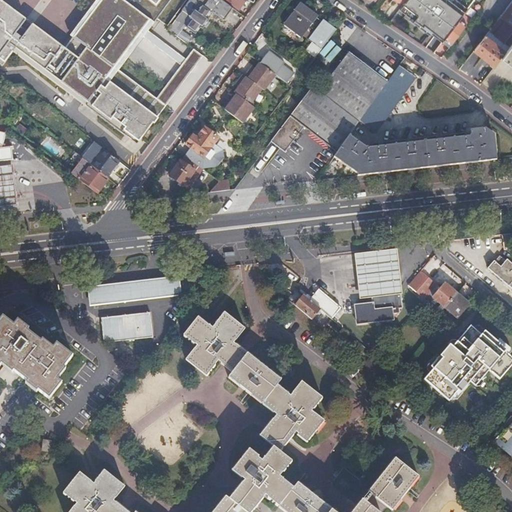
[(117,19),(95,2),(69,36),(72,38),(64,48),(0,0),(0,11),(78,70),(117,19)]
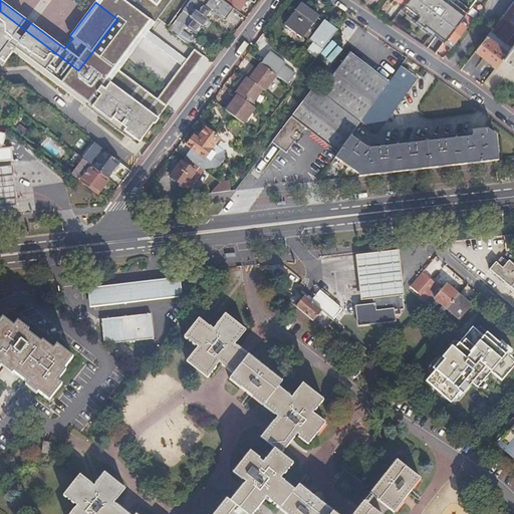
[(96,0),(95,2),(117,19),(78,70),(0,11),(0,60),(3,63),(1,66),(2,67),(12,53),(133,143),(137,139),(141,141),(166,106),(162,103),(118,71),(114,68),(139,35),(143,38),(148,31),(171,0),(96,0)]
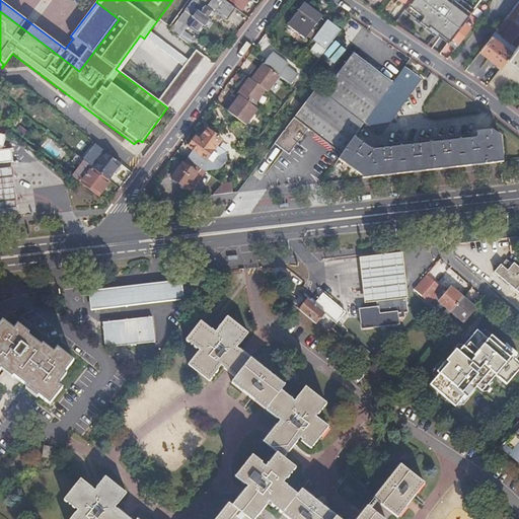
[(214,12),(226,21),(235,9),(222,0),(192,0),(169,30),(190,46),(194,40),(182,31),(187,26),(197,34),(202,28),(204,29),(211,20),(209,18),(214,12)]
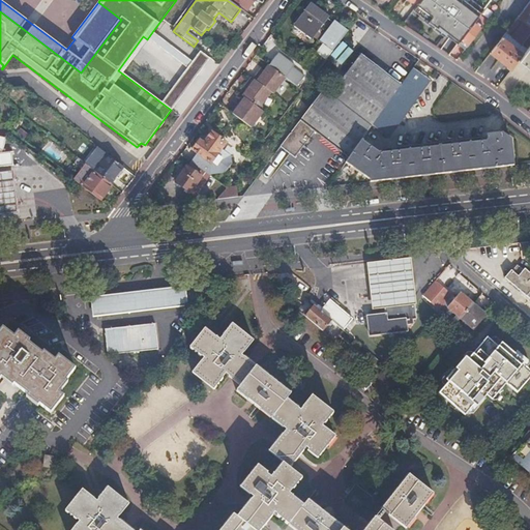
[(254,0),(232,0),(246,10),(254,0)]
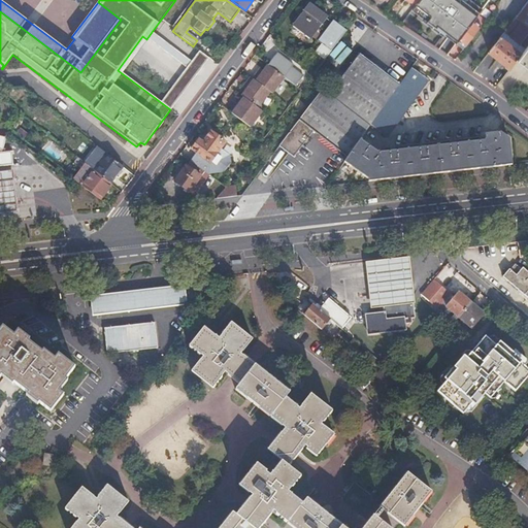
[(418,0),(416,4),(411,8),(455,43),(457,40),(476,14),(487,0),(474,0),(470,5),(464,0),(418,0)]
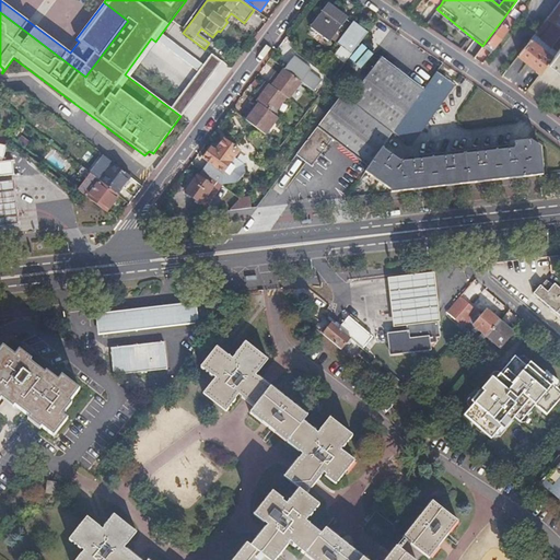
[(559,47),(559,0),(517,55),(540,72),(548,62),(559,47)]
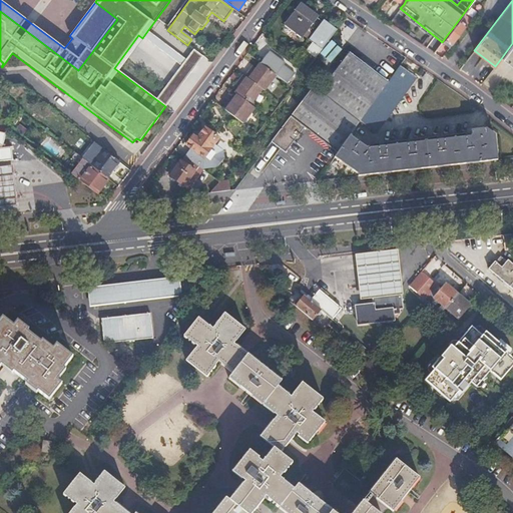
[(302,39),(319,15),(301,2),(284,25),(302,39)]
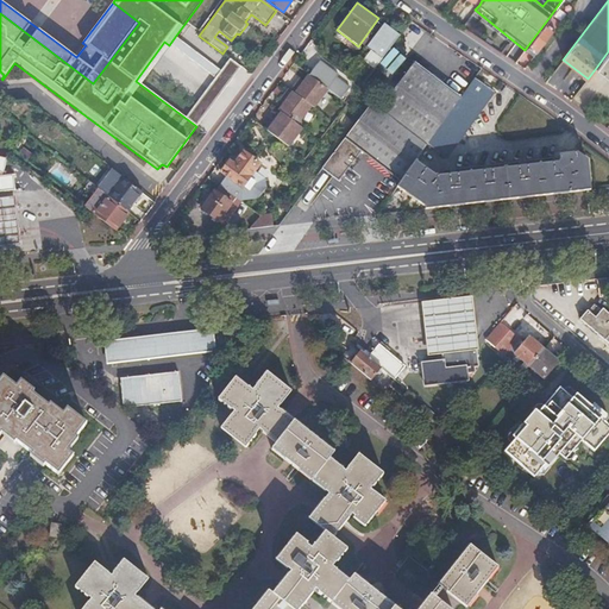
[(535,54),(558,24),(550,17),(527,46),(535,54)]
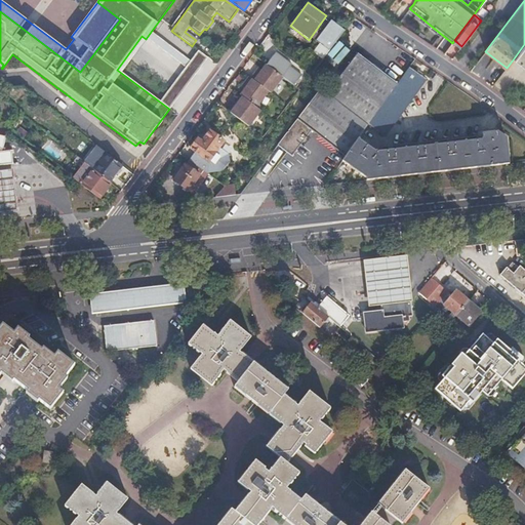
[(322,59),(345,31),(330,19),(316,41),(319,44),(312,52),(322,61),(322,59)]
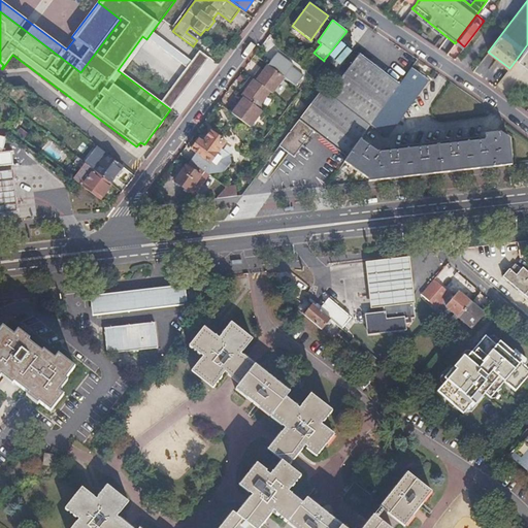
[(162,26),(158,32),(169,38),(172,33),(162,26)]
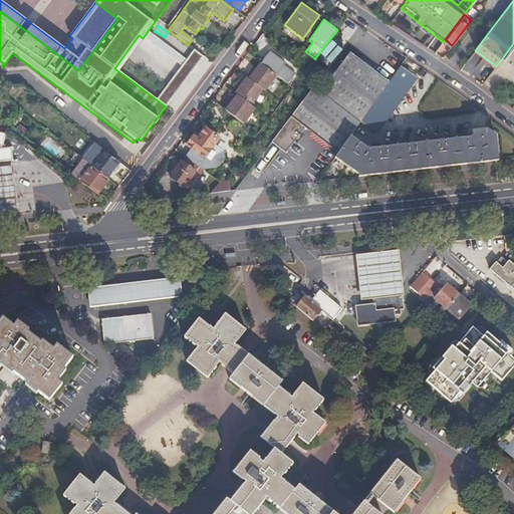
[(148,31),(143,38),(186,70),(190,73),(195,66),(191,63),(148,31)]
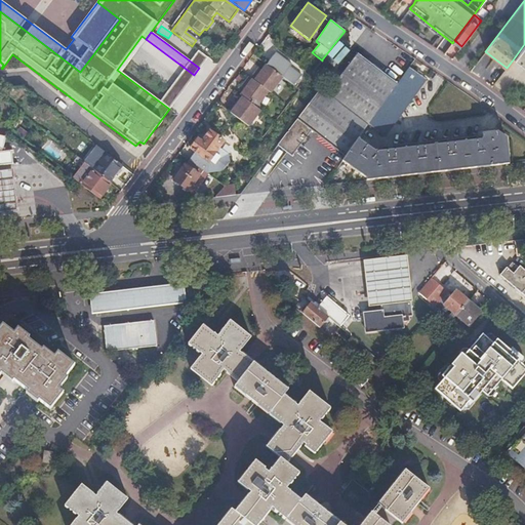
[(142,36),(117,70),(121,73),(146,39),(142,36)]
